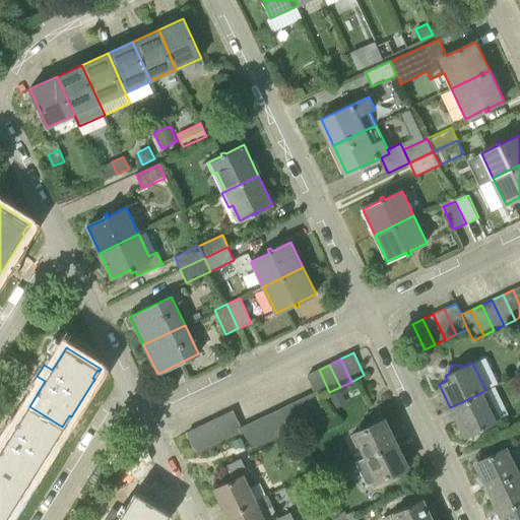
[(329,392),(319,370),(308,375),(316,392),(319,397),(320,397),(329,392)]
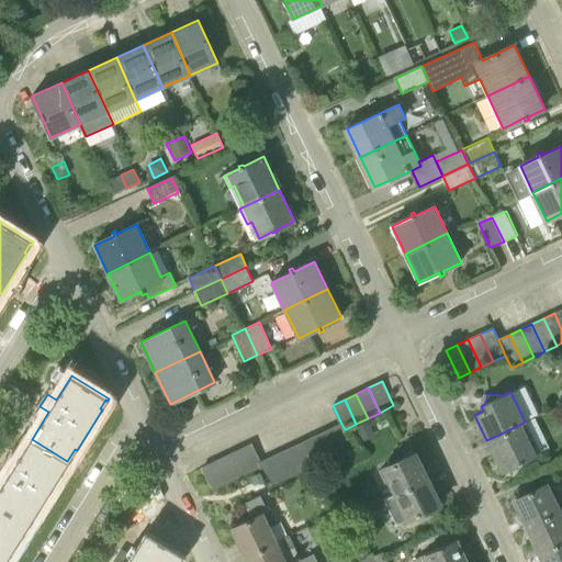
[(368,419),(356,426),(362,440),(375,435),(368,419)]
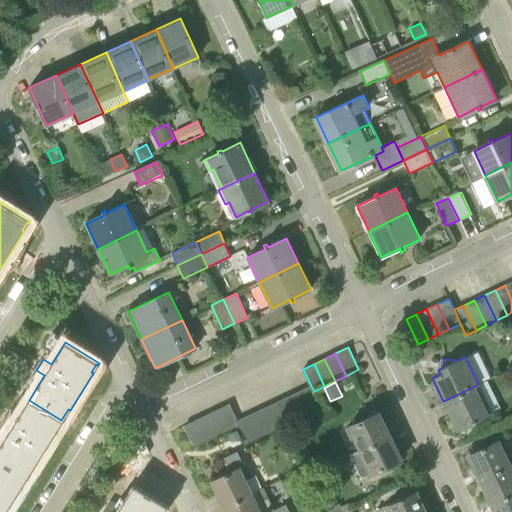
[(302,391),(313,414),(324,409),(315,391),(314,391),(311,386),(302,391)]
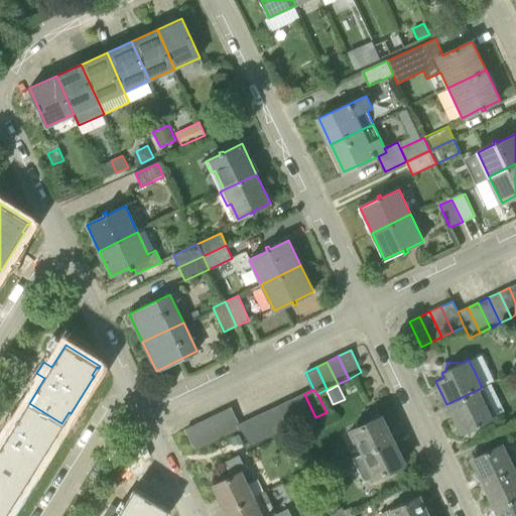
[(479,389),(446,404),(461,432),(492,418),(479,389)]
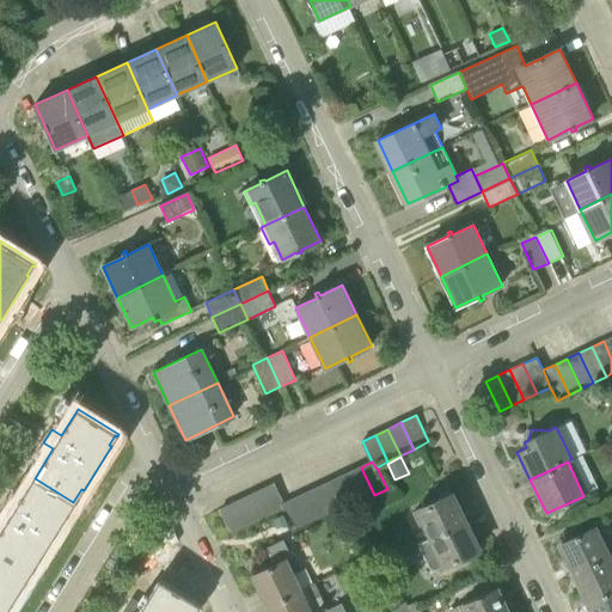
[(374,495),(361,467),(348,473),(361,501),(374,495)]
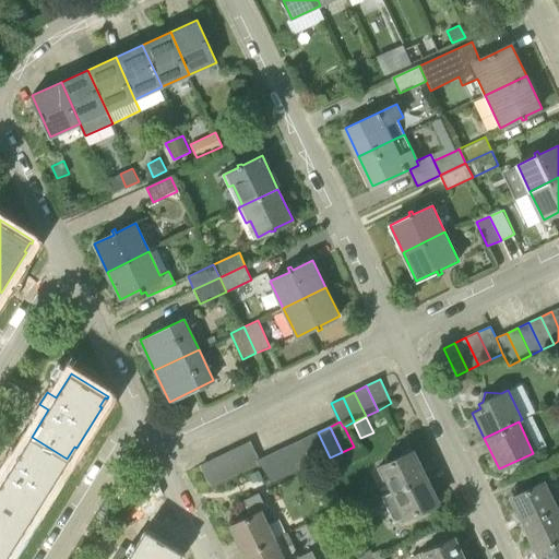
[(306,438),(318,464),(330,458),(318,432),(306,438)]
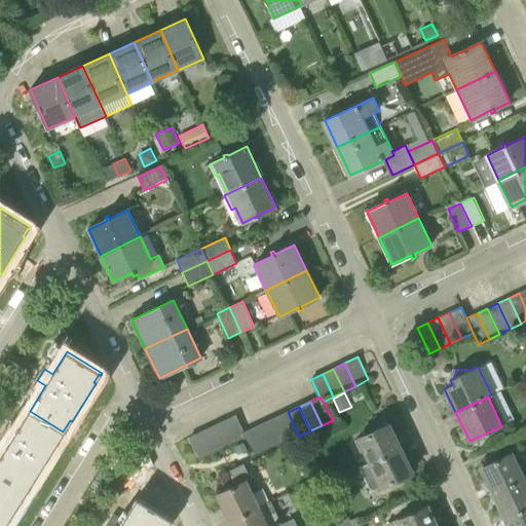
[(57,442),(63,431),(30,411),(14,434),(6,428),(0,439),(0,441),(7,446),(0,457),(0,474),(26,490),(33,480),(34,481),(59,443),(57,442)]
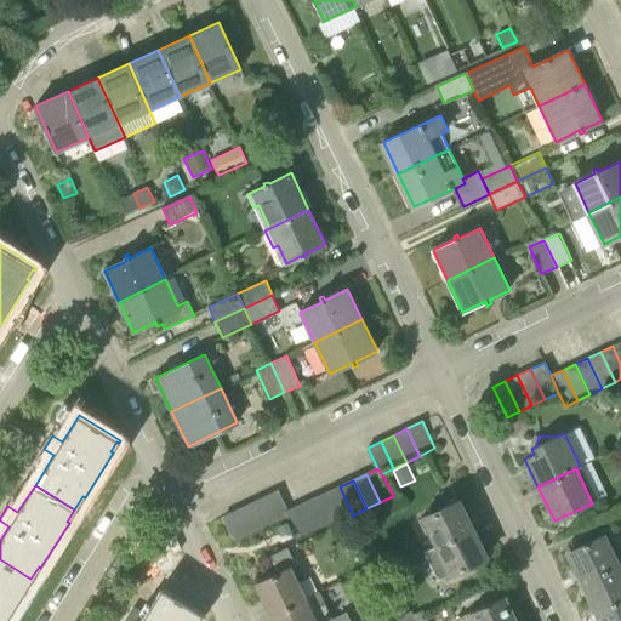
[(326,493),(341,522),(353,516),(340,486),(326,493)]
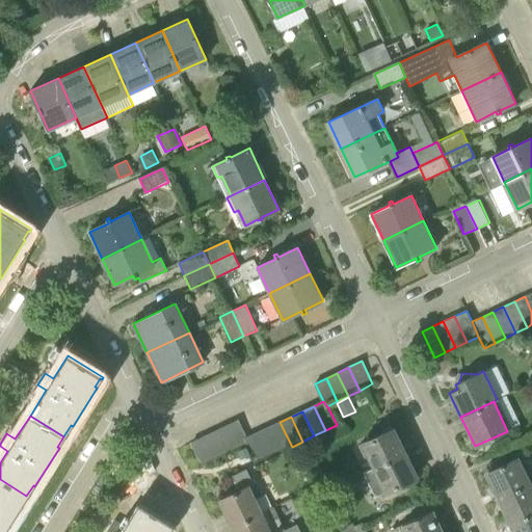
[(236,450),(247,445),(249,444),(247,439),(238,421),(225,427),(236,450)]
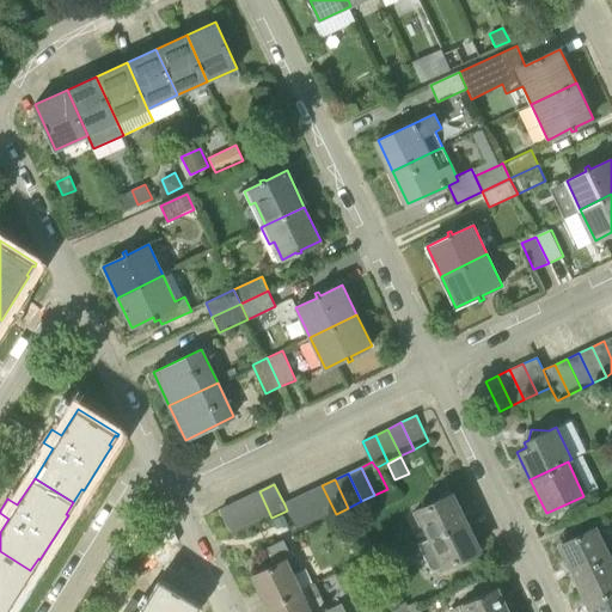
[(310,491),(323,520),(336,514),(322,485),(310,491)]
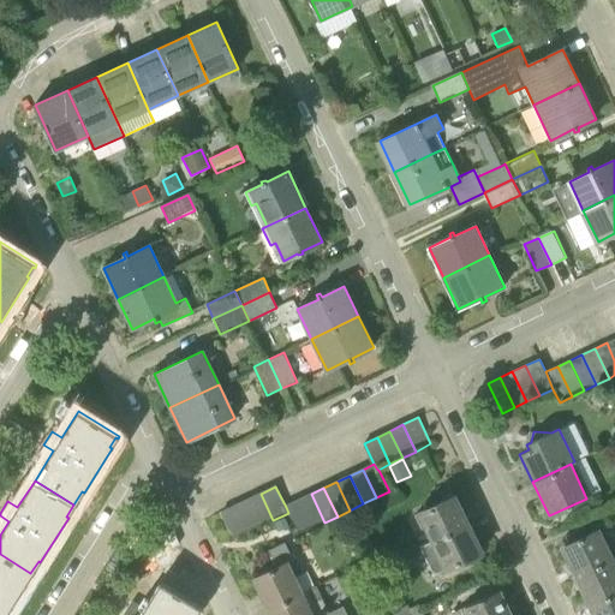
[(248,500),(261,526),(273,520),(261,494),(248,500)]
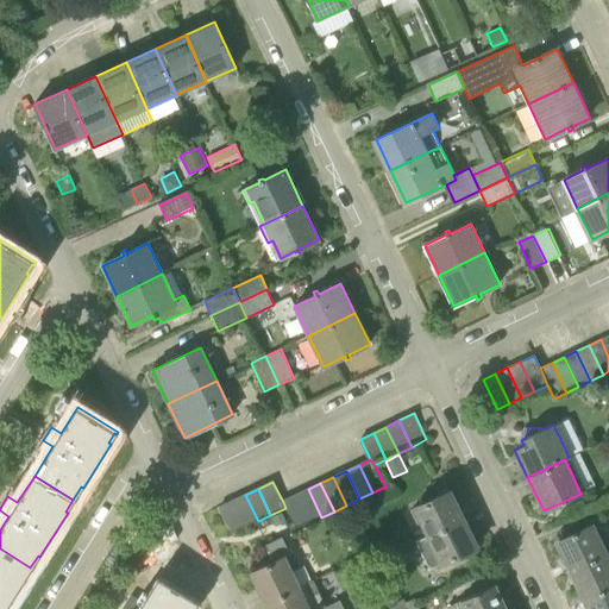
[(295,496),(309,523),(321,518),(308,489),(295,496)]
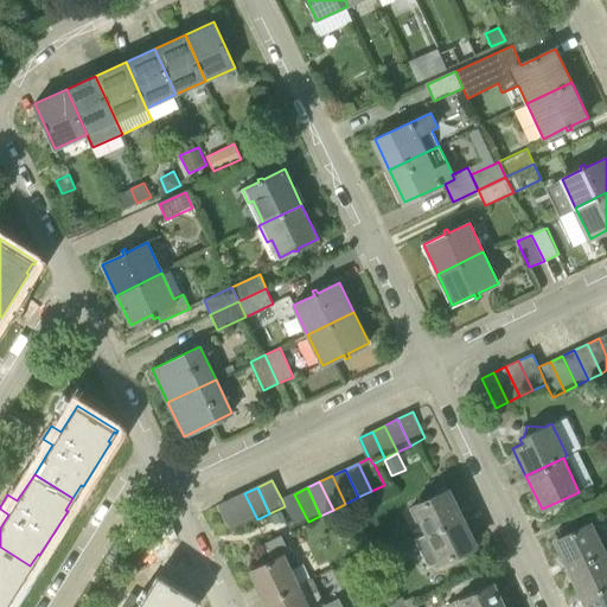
[(428,534),(462,516),(449,489),(410,506),(416,519),(421,518),(428,534)]
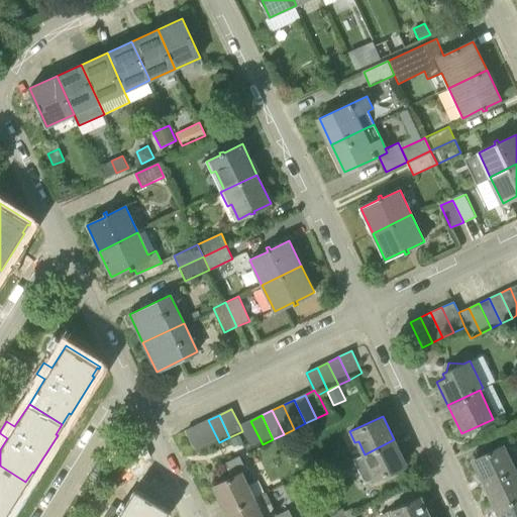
[(208,420),(197,426),(208,448),(219,442),(208,420)]
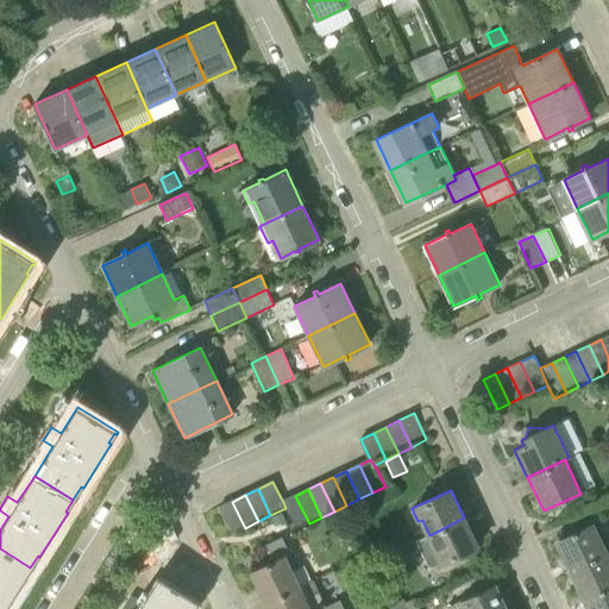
[(309,523),(295,496),(283,502),(286,508),(283,509),(294,531),(309,523)]
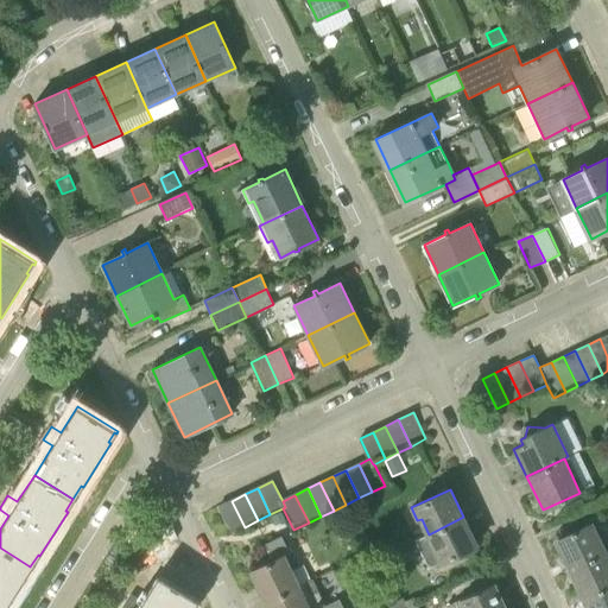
[(245,527),(232,501),(220,507),(233,532),(245,527)]
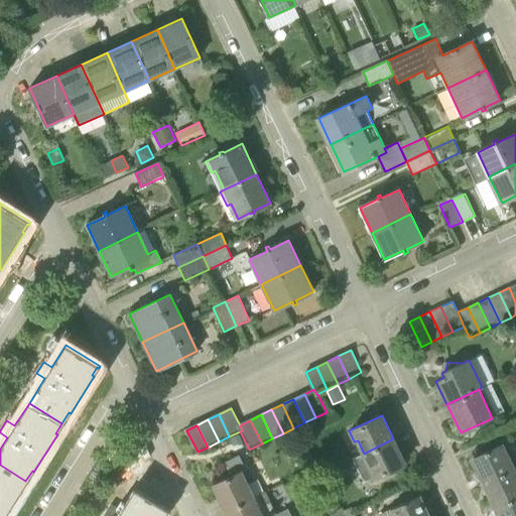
[(242,441),(239,433),(230,437),(234,445),(242,441)]
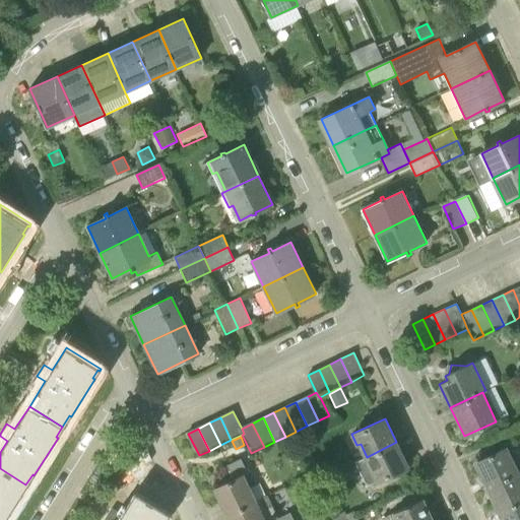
[(396,442),(367,457),(354,462),(366,486),(407,466),(396,442)]
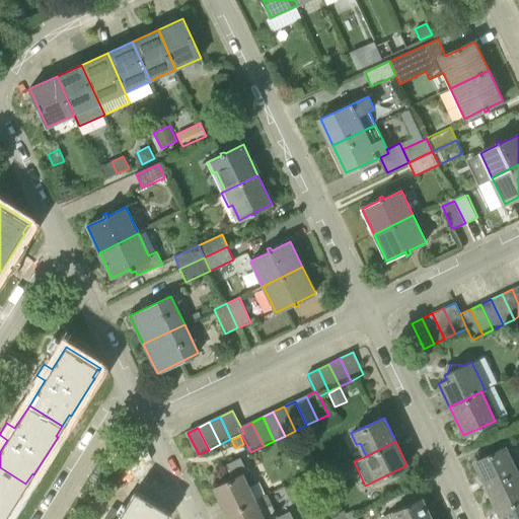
[(480,475),(486,487),(518,471),(506,446),(476,460),(484,474),(480,475)]
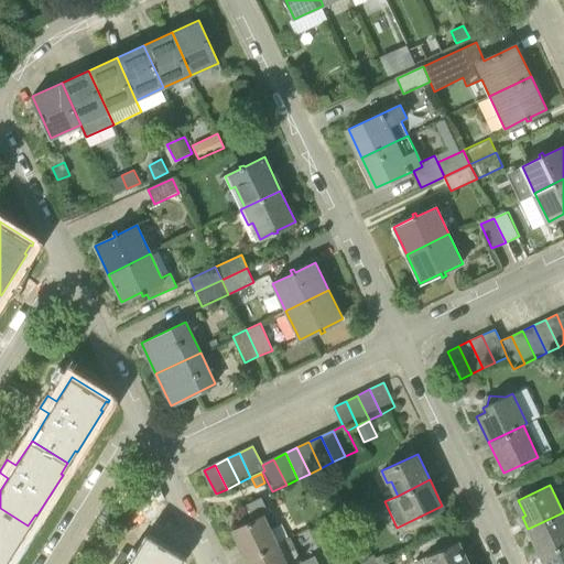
[(232,530),(246,560),(278,544),(271,529),(275,527),(261,496),(245,503),(252,521),(232,530)]
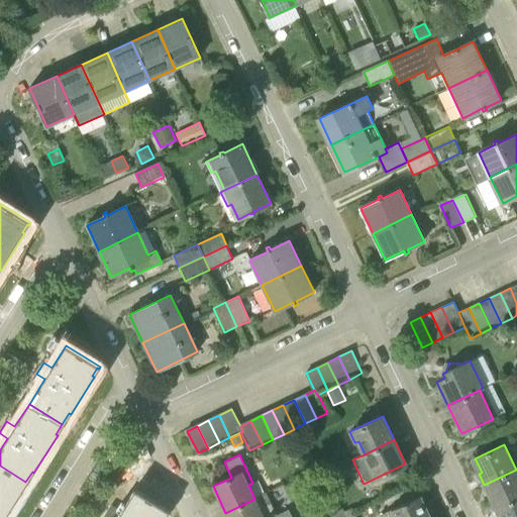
[(25,482),(0,466),(0,516),(5,516),(22,492),(20,491),(25,482)]
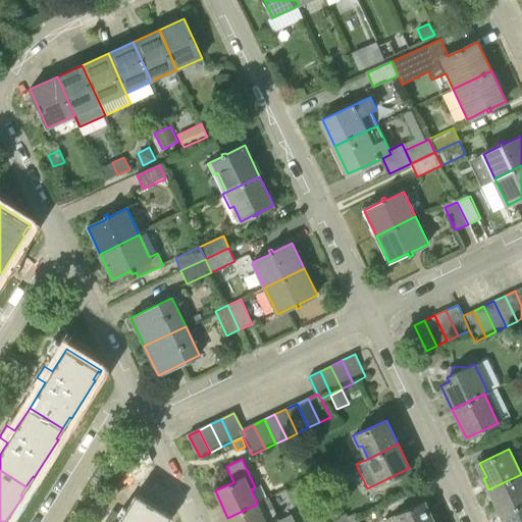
[(521,473),(521,474),(488,489),(493,500),(497,499),(503,513),(521,504),(521,473)]
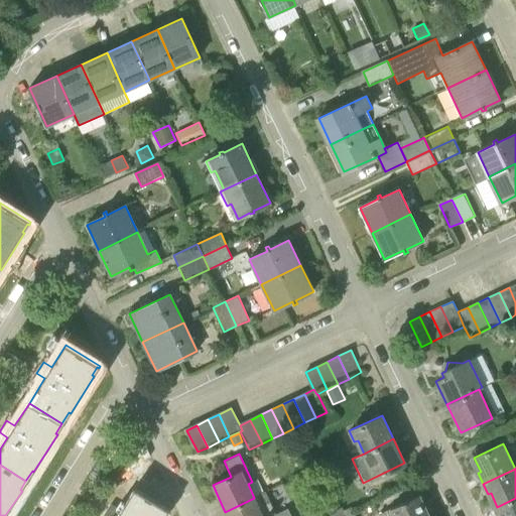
[(162,515),(166,511),(168,512),(170,510),(135,488),(121,511),(112,506),(105,515),(162,515)]
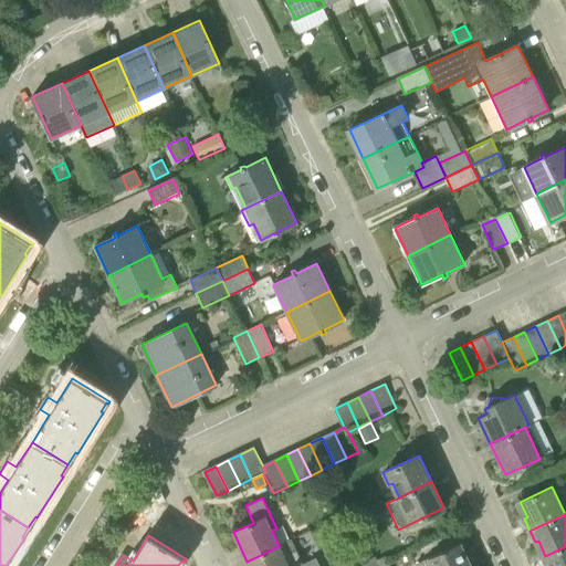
[(279,546),(247,562),(249,565),(320,565),(316,557),(302,564),(295,551),(291,541),(279,546)]
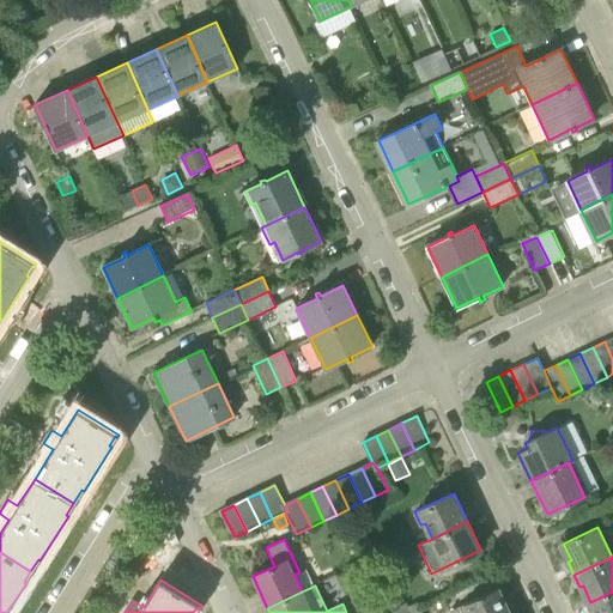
[(511,612),(499,588),(450,612),(451,612),(511,612)]
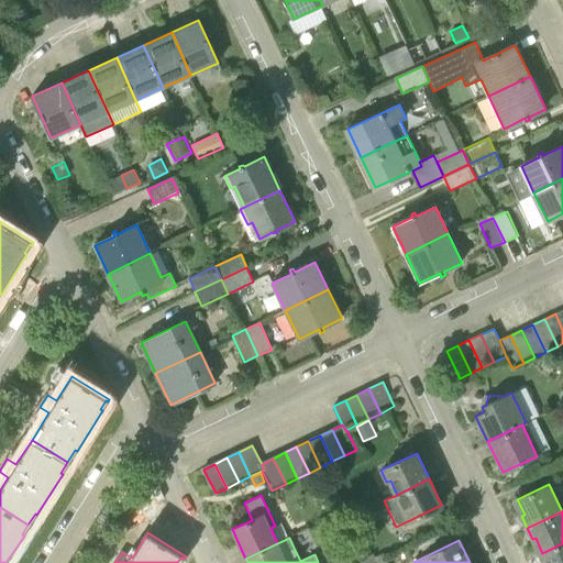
[(562,562),(562,543),(542,553),(547,562),(562,562)]
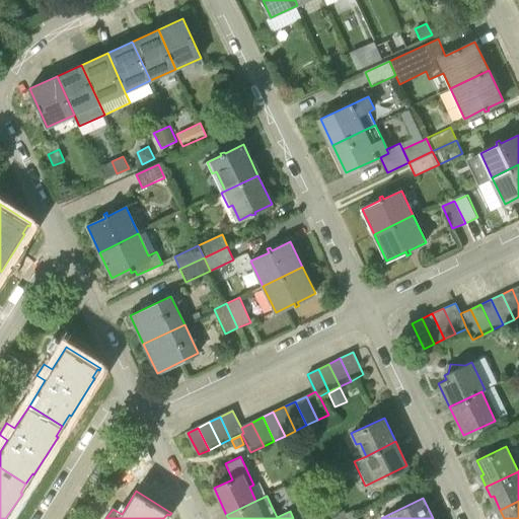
[(347,518),(348,518),(344,509),(330,515),(332,518),(347,518)]
